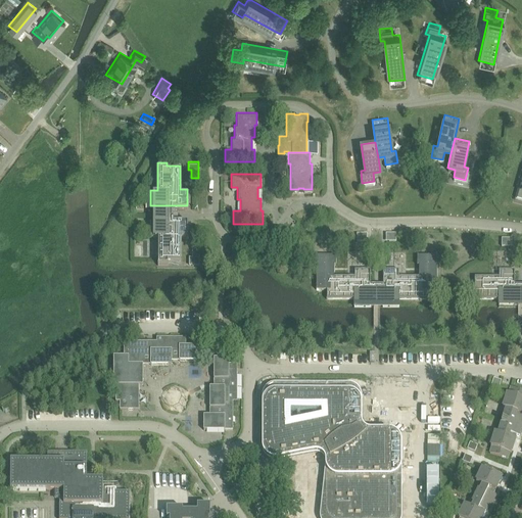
[(180,234),(187,234),(187,218),(173,218),(164,218),(149,219),(150,235),(156,234),(157,263),(168,263),(168,259),(180,259),(180,234)]
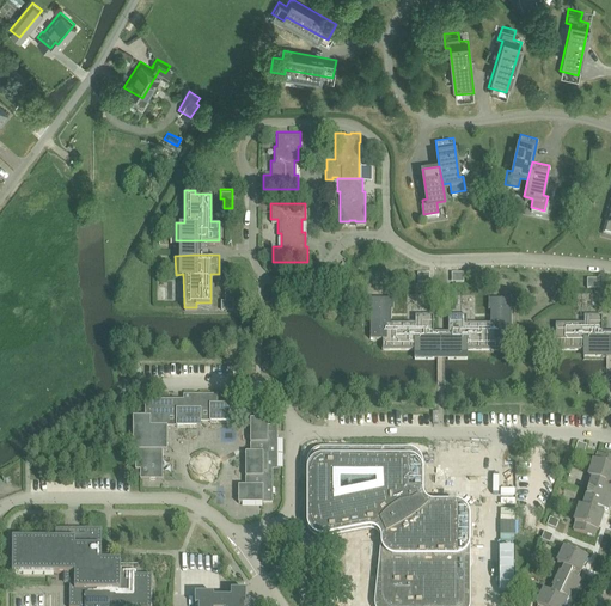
[(340,274),(333,269),(328,275),(335,281),(340,274)]
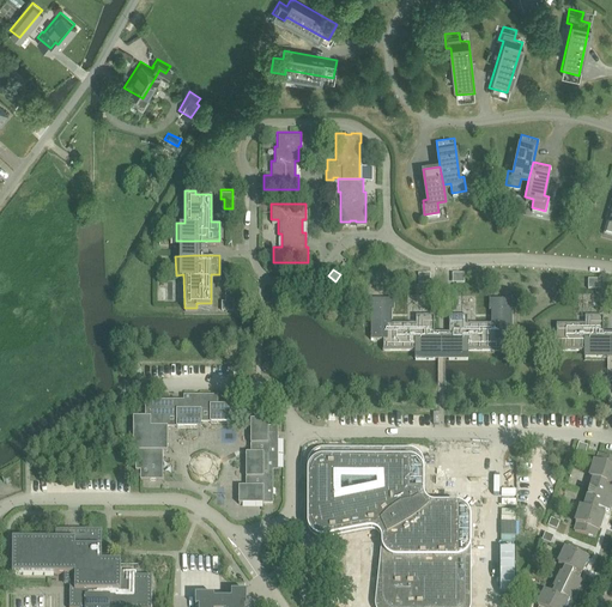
[(351,280),(344,274),(338,281),(346,286),(351,280)]
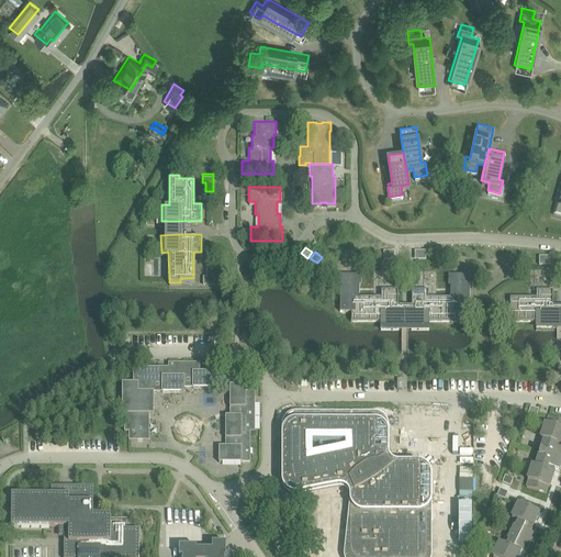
[(332,263),(324,257),(320,264),(326,269),(332,263)]
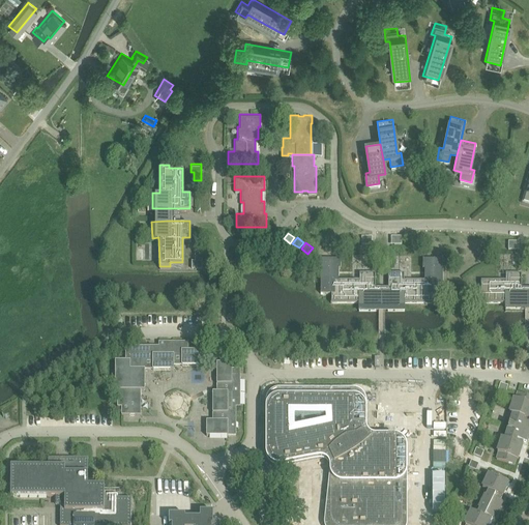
[(201,265),(201,249),(194,249),(194,257),(190,257),(190,265),(201,265)]
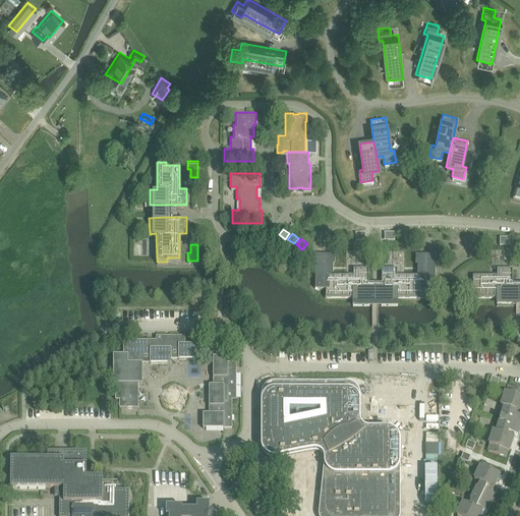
[(381,279),(376,279),(368,279),(368,265),(352,265),(352,272),(328,272),(328,284),(325,284),(325,295),(352,294),(352,302),(397,302),(397,295),(424,295),(424,284),(420,284),(420,272),(397,272),(396,265),(381,265),(381,279)]
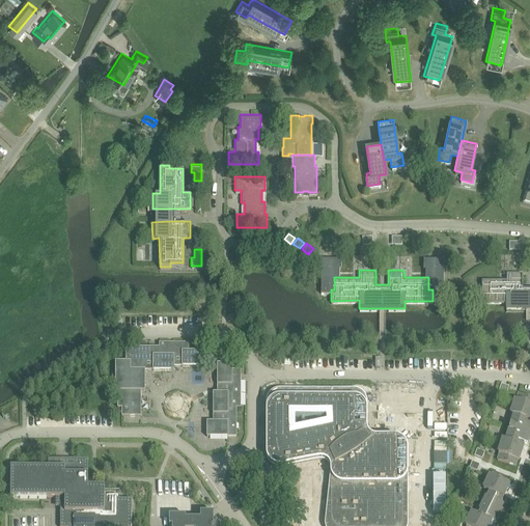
[(529,284),(522,284),(522,270),(505,270),(505,277),(480,277),(480,289),(477,289),(477,301),(505,301),(505,308),(529,307),(529,284)]
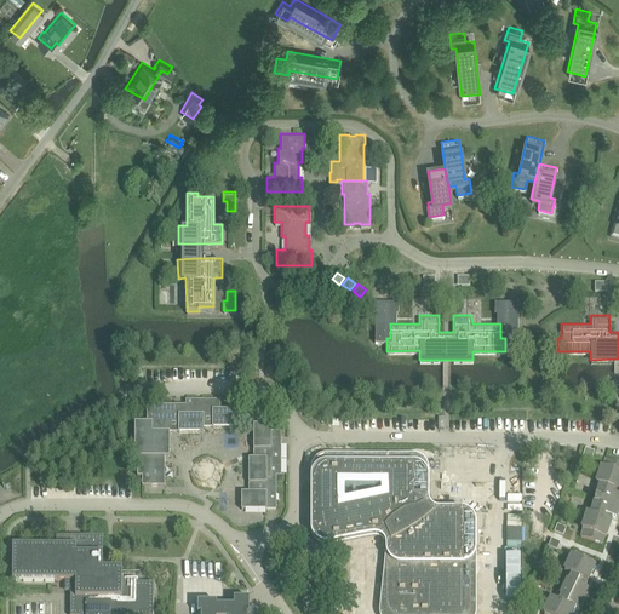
[(184,401),(145,401),(145,418),(133,418),(133,452),(136,452),(136,471),(141,471),(141,481),(164,481),(164,452),(168,452),(168,428),(202,428),(202,423),(236,423),(236,406),(219,406),(219,396),(184,396),(184,401)]
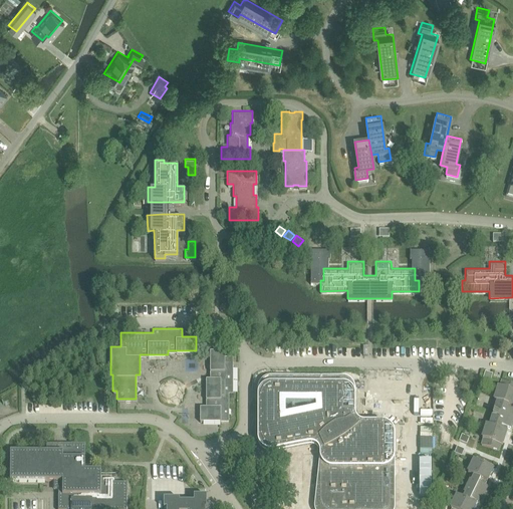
[(232,391),(232,377),(232,354),(224,354),(224,348),(209,348),(209,376),(205,376),(205,405),(199,405),(199,419),(220,420),(220,417),(228,417),(228,391),(232,391)]
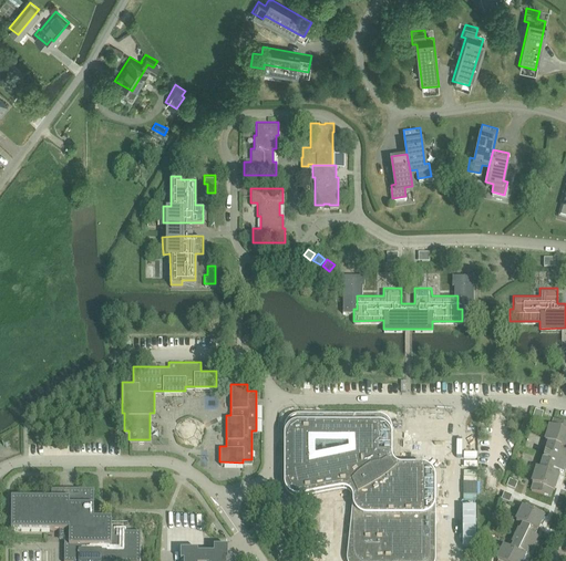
[(534,405),(532,413),(541,415),(543,408),(534,405)]
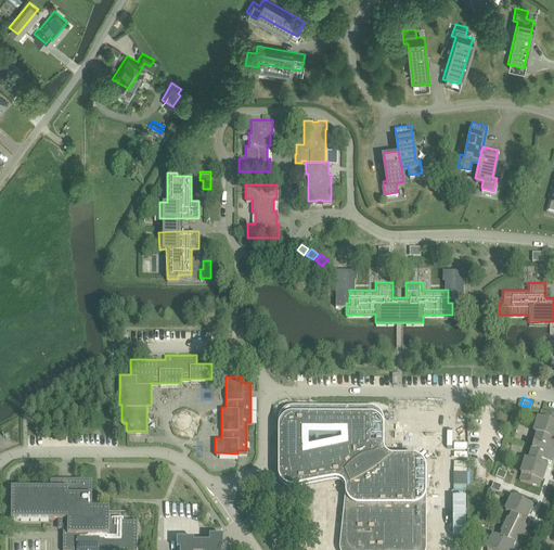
[(532,429),(536,430),(531,443),(553,449),(553,445),(553,439),(553,436),(553,411),(541,408),(539,414),(538,414),(532,429)]
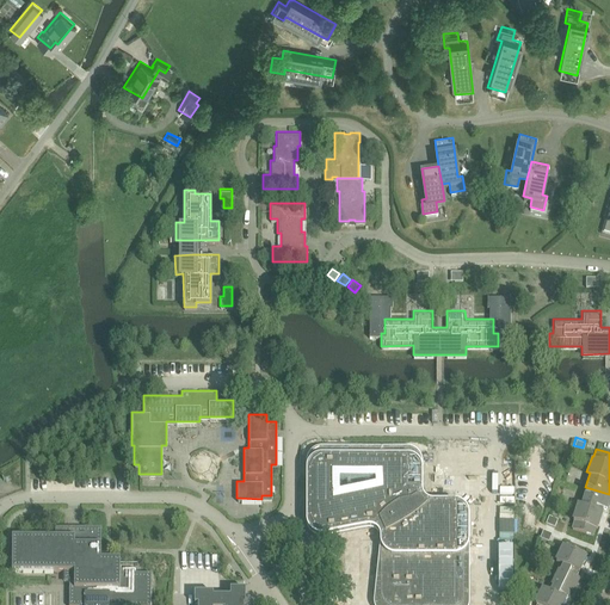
[(306,468),(306,473),(306,510),(306,518),(306,519),(306,520),(306,522),(306,523),(307,523),(307,524),(307,525),(308,525),(308,526),(308,528),(309,528),(309,529),(310,529),(310,530),(312,530),(312,531),(313,531),(314,531),(314,532),(315,532),(316,532),(318,533),(319,533),(320,533),(321,533),(322,533),(324,533),(325,533),(337,531),(361,525),(367,524),(368,524),(369,524),(370,524),(371,524),(373,524),(373,525),(374,525),(375,525),(375,526),(376,526),(376,528),(377,528),(377,529),(379,529),(379,530),(379,531),(379,532),(380,532),(380,533),(380,535),(380,537),(380,538),(380,539),(380,541),(379,541),(377,551),(374,593),(373,596),(373,597),(373,598),(373,599),(374,599),(374,600),(374,602),(374,603),(374,604),(375,604),(374,604),(466,604),(468,603),(468,602),(468,600),(468,599),(468,537),(468,522),(468,513),(468,512),(468,511),(468,510),(468,508),(467,507),(467,506),(466,505),(466,504),(464,504),(464,502),(463,502),(463,501),(462,501),(462,500),(461,500),(460,500),(460,499),(458,499),(457,499),(456,499),(456,498),(455,498),(454,498),(453,498),(432,498),(431,498),(430,498),(429,498),(427,497),(426,497),(426,495),(425,495),(425,494),(424,494),(424,493),(423,493),(423,492),(423,491),(421,491),(421,489),(421,488),(421,468),(421,467),(421,465),(421,464),(421,463),(420,463),(420,462),(420,461),(419,460),(419,458),(418,458),(418,457),(417,457),(417,456),(416,456),(416,455),(414,455),(413,455),(413,454),(412,454),(411,454),(411,452),(410,452),(408,452),(407,452),(406,452),(370,452),(347,452),(337,452),(331,452),(325,452),(321,452),(320,452),(319,452),(318,452),(316,452),(316,454),(315,454),(314,454),(314,455),(313,455),(312,455),(312,456),(310,456),(310,457),(309,457),(309,458),(308,458),(308,460),(308,461),(307,461),(307,462),(307,463),(306,463),(306,464),(306,465),(306,467),(306,468)]
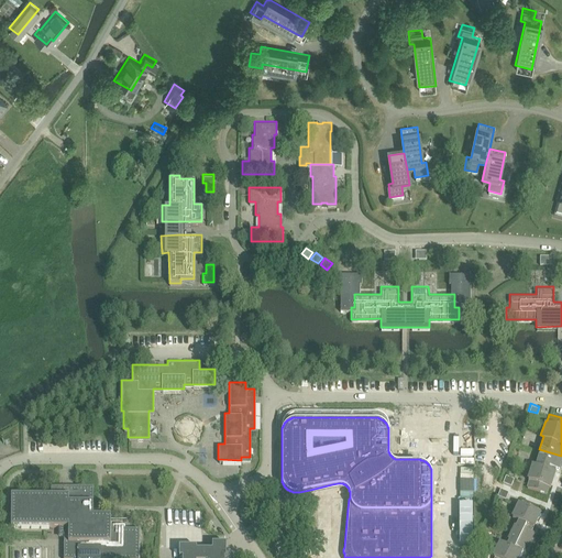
[(554,469),(555,465),(558,466),(561,456),(539,449),(536,462),(532,461),(527,477),(529,477),(527,484),(546,490),(548,483),(549,483),(554,469)]
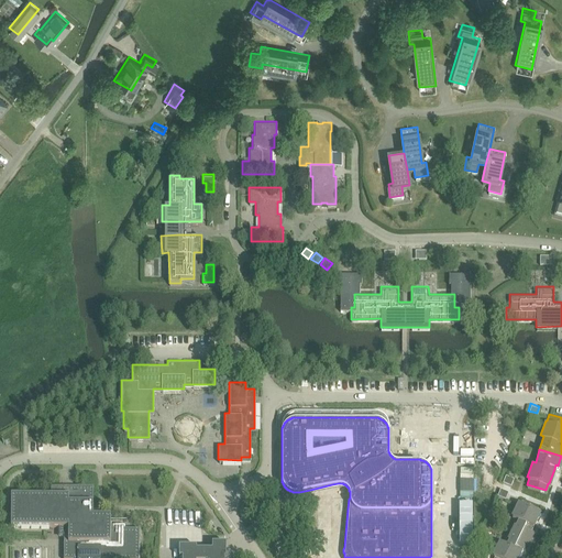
[(510,483),(513,476),(505,472),(502,480),(510,483)]
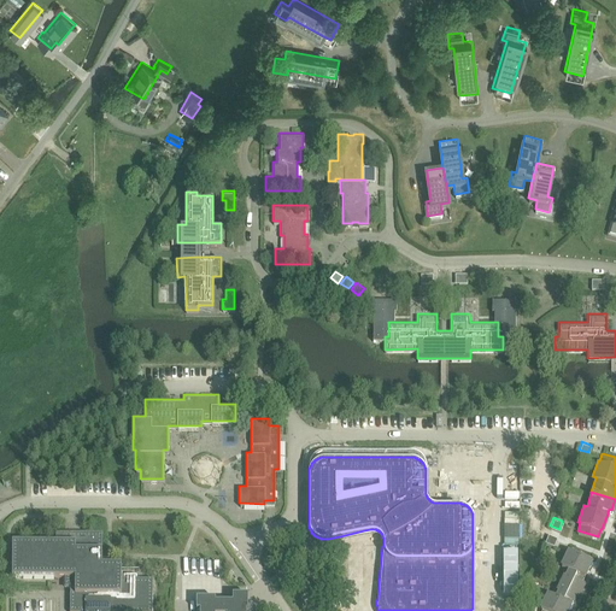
[(101,529),(54,529),(54,539),(11,539),(11,573),(63,574),(63,585),(69,585),(69,610),(81,610),(112,610),(113,610),(152,610),(152,575),(121,575),(121,560),(101,560),(101,529)]
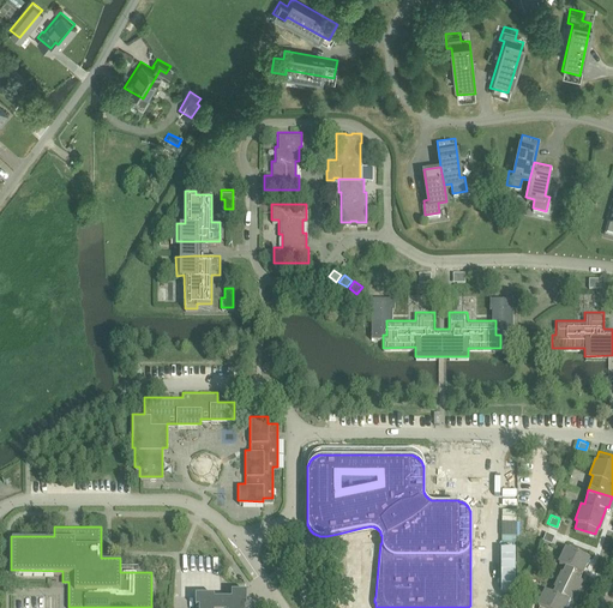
[(545,529),(541,537),(551,541),(554,533),(545,529)]
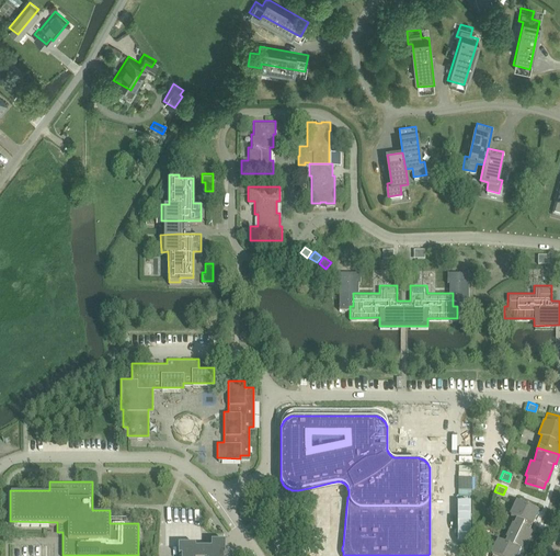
[(514,521),(512,521),(509,528),(526,536),(530,528),(528,526),(537,509),(536,508),(537,506),(518,497),(517,499),(516,498),(510,512),(516,515),(514,521)]
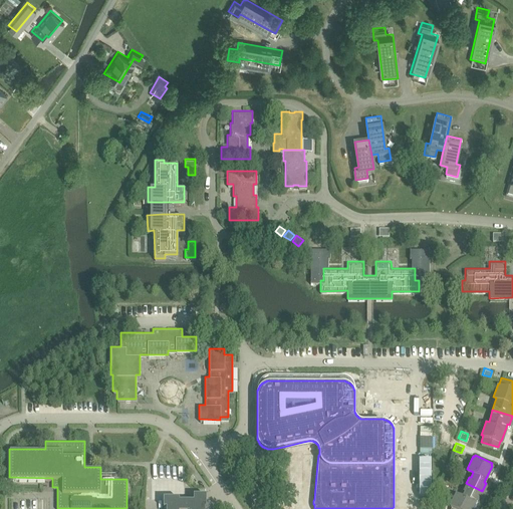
[(470,508),(476,498),(478,499),(482,491),(466,483),(463,489),(465,490),(462,495),(456,492),(450,505),(451,505),(450,507),(453,508),(470,508)]
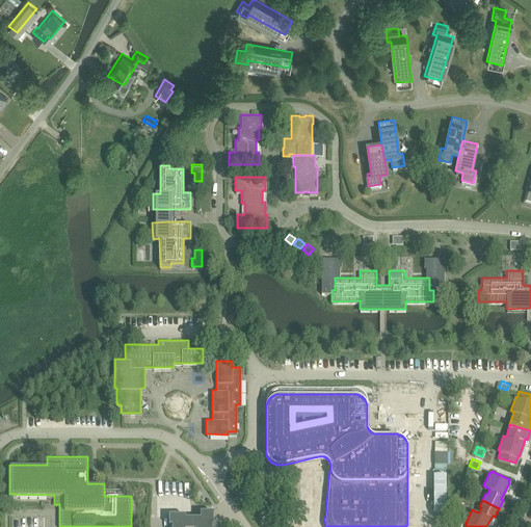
[(212,526),(213,510),(200,509),(200,516),(185,516),(185,512),(168,512),(168,523),(171,523),(170,526),(212,526)]
